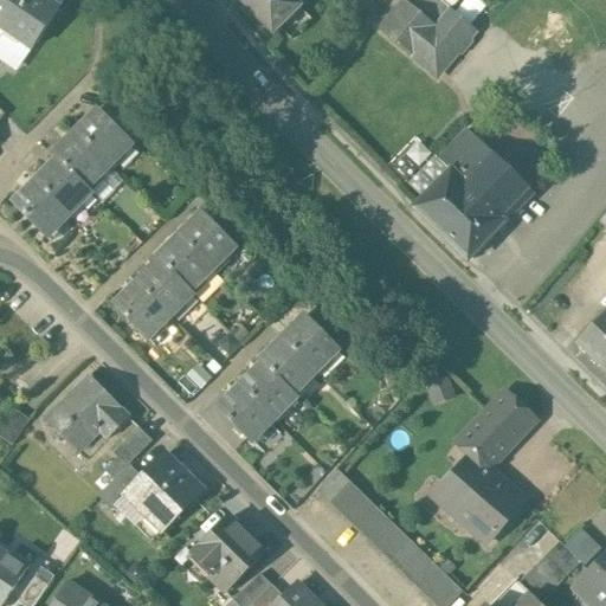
[(0,0),(0,28),(6,33),(27,0),(0,0)]
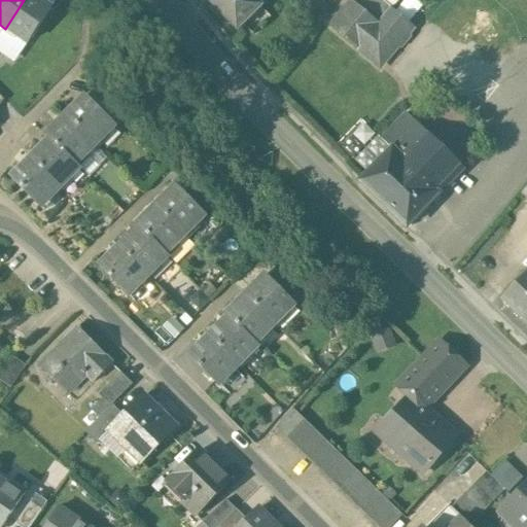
[(36,0),(24,0),(5,29),(28,44),(51,10),(36,0)]
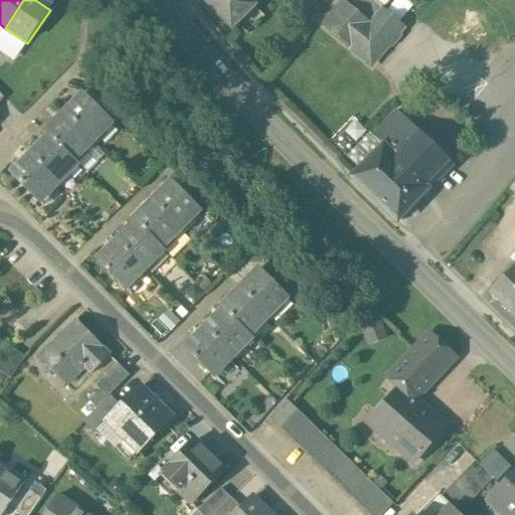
[(200,0),(222,20),(239,0),(200,0)]
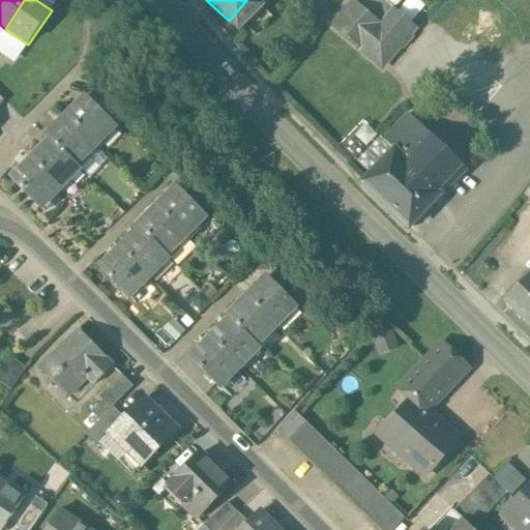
[(356,0),(354,3),(353,2),(332,27),(382,68),(415,28),(393,8),(400,0),(356,0)]
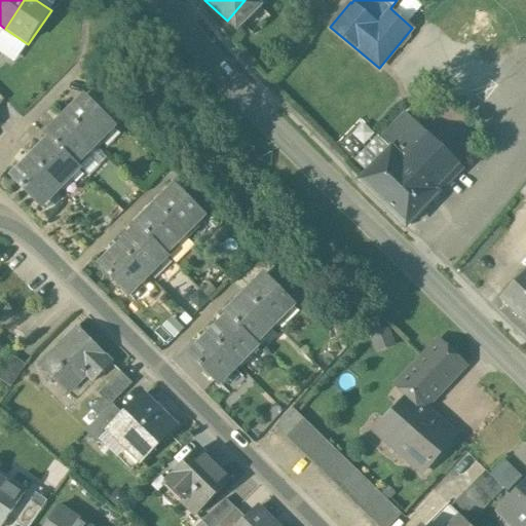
[(114,126),(85,98),(66,116),(95,146),(114,126)]
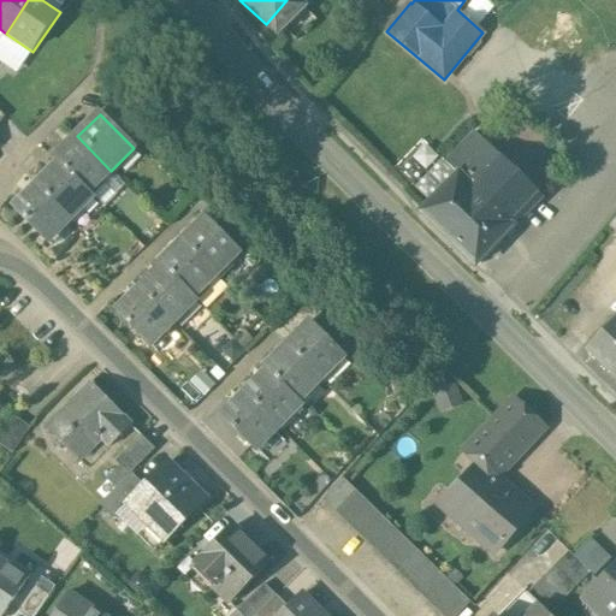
[(111,171),(77,136),(54,160),(58,164),(59,164),(89,194),(89,193),(111,171)]
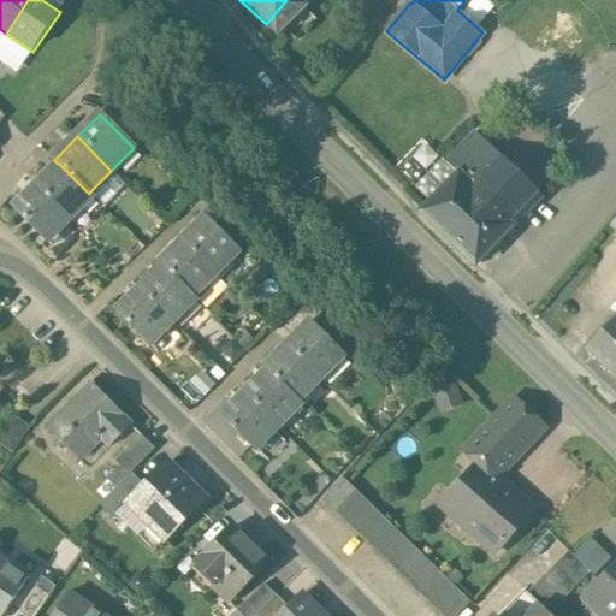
[(478,140),(452,165),(466,177),(428,215),(485,270),(546,206),(478,140)]
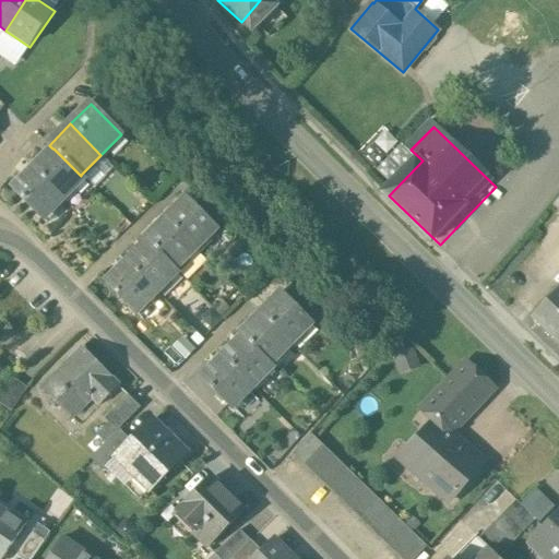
[(52,149),(33,169),(63,200),(84,179),(81,175),(81,176),(54,149),(52,149)]
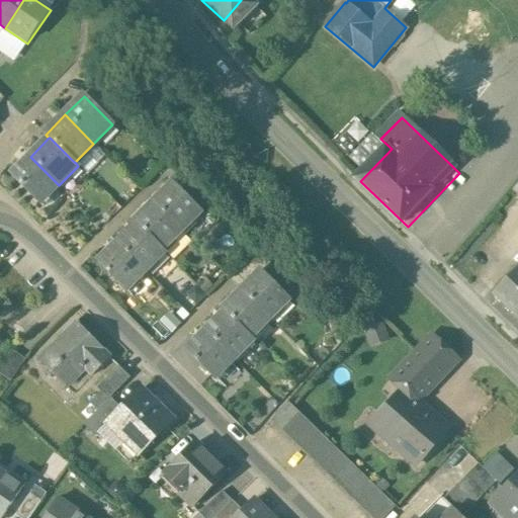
[(59,185),(30,157),(11,176),(40,204),(59,185)]
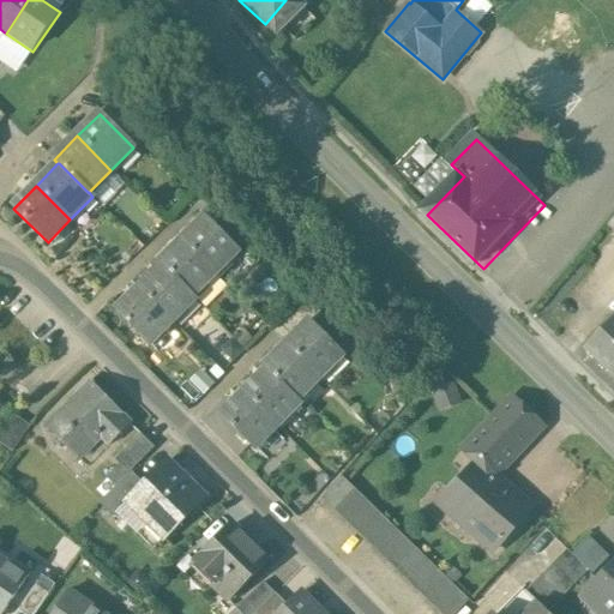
[(205,220),(184,242),(217,277),(241,253),(205,220)]
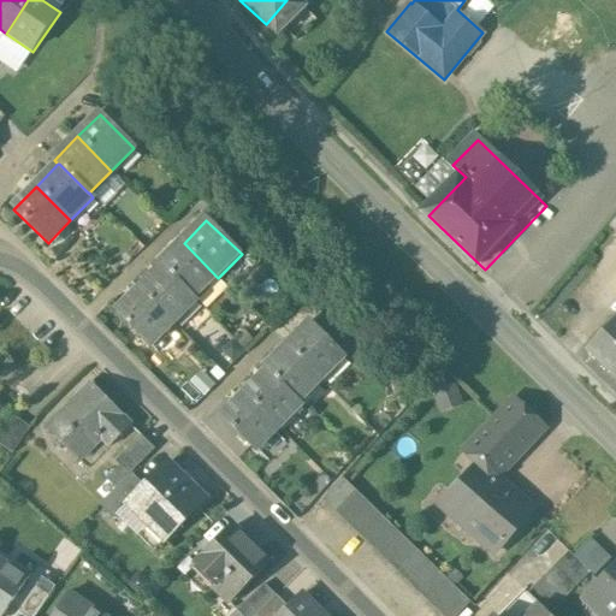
[(218,278),(184,243),(161,266),(163,268),(164,268),(196,301),(196,300),(218,278)]
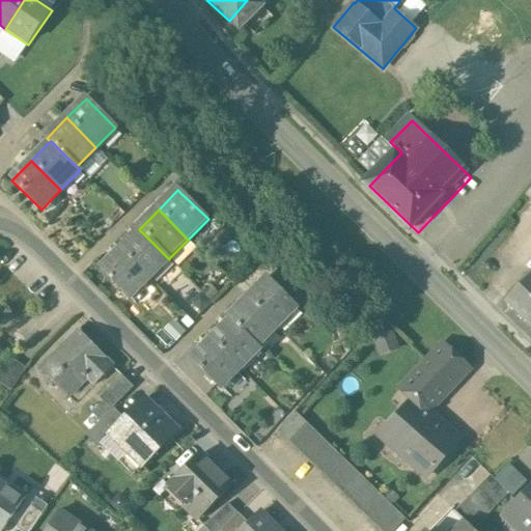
[(169,259),(141,231),(140,231),(121,250),(150,279),(170,260),(169,258),(169,259)]
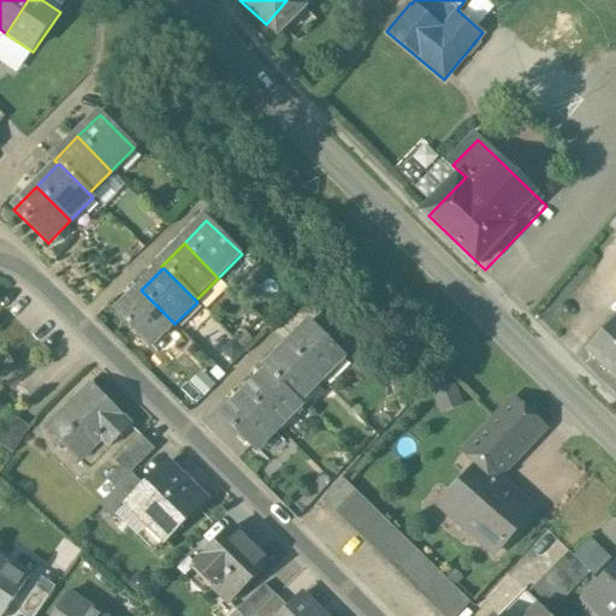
[(175,324),(141,290),(118,313),(152,347),(175,324)]
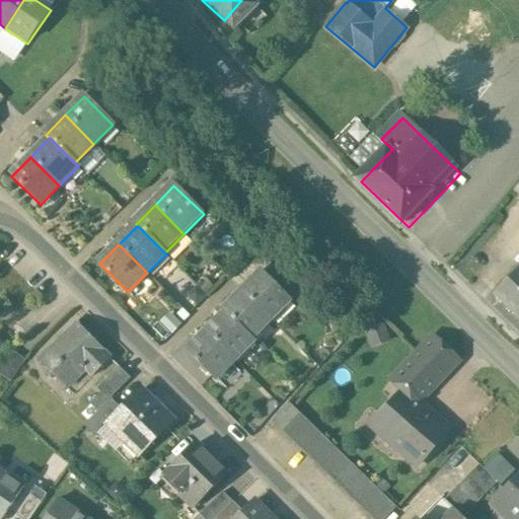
[(518,269),(495,294),(516,314),(518,310),(518,269)]
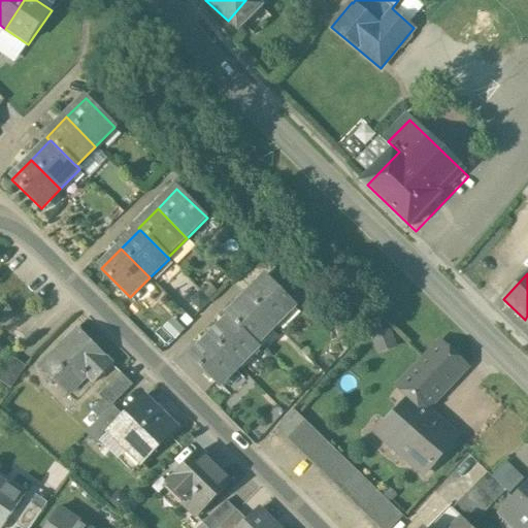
[(296,306),(266,277),(246,297),(276,326),(296,306)]
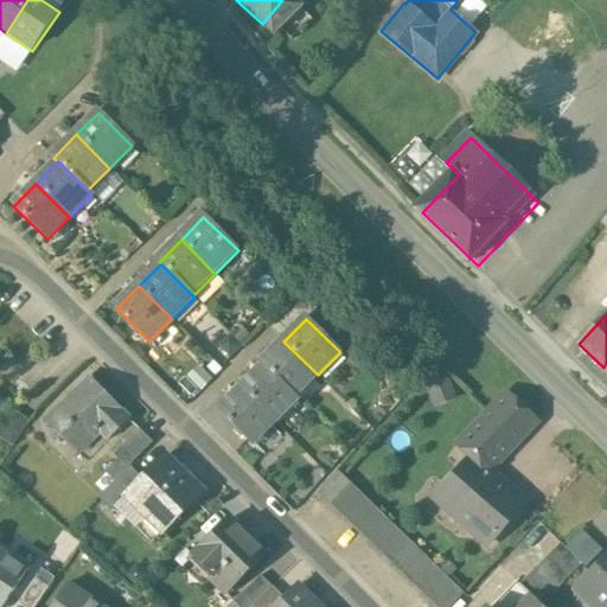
[(318,375),(283,342),(261,364),(264,368),(264,366),(295,397),(318,375)]
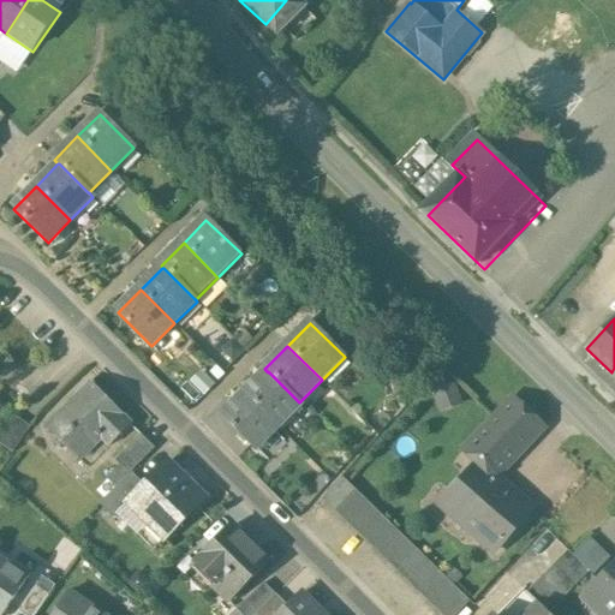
[(299,402),(268,371),(268,372),(245,394),(280,429),(303,406),(299,402)]
